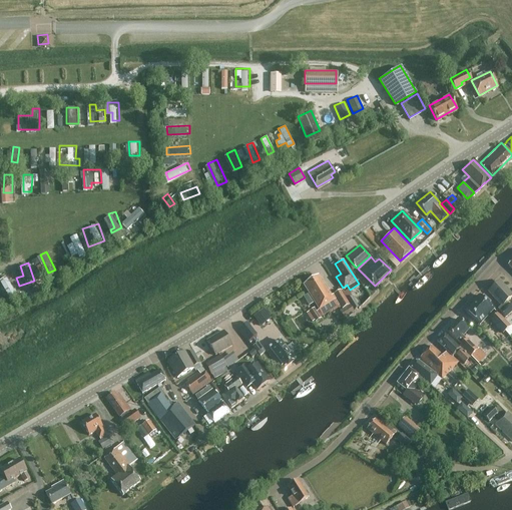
[(1,278),(12,296),(19,292),(8,274),(1,278)]
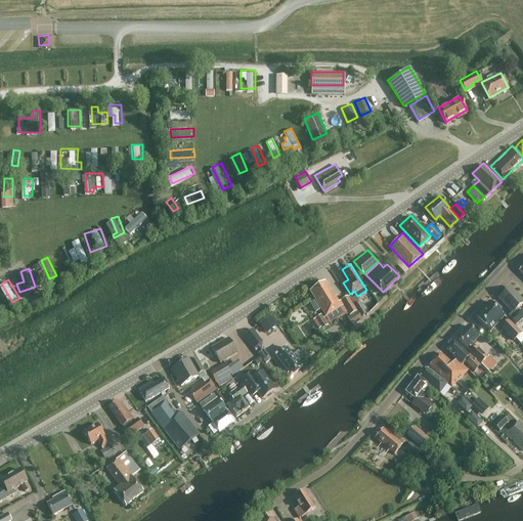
[(338,300),(324,279),(310,289),(315,298),(309,301),(315,310),(320,306),(325,314),(330,320),(347,309),(349,313),(356,309),(347,294),(338,300)]
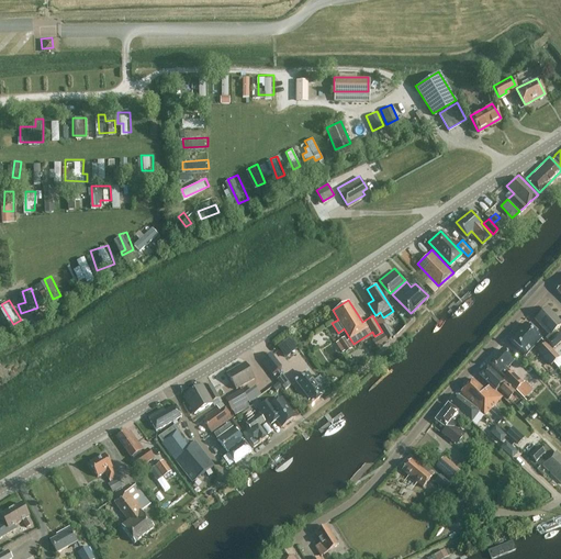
[(545,336),(553,345),(560,337),(560,336),(554,328),(560,322),(560,321),(547,305),(535,317),(549,333),(545,336)]
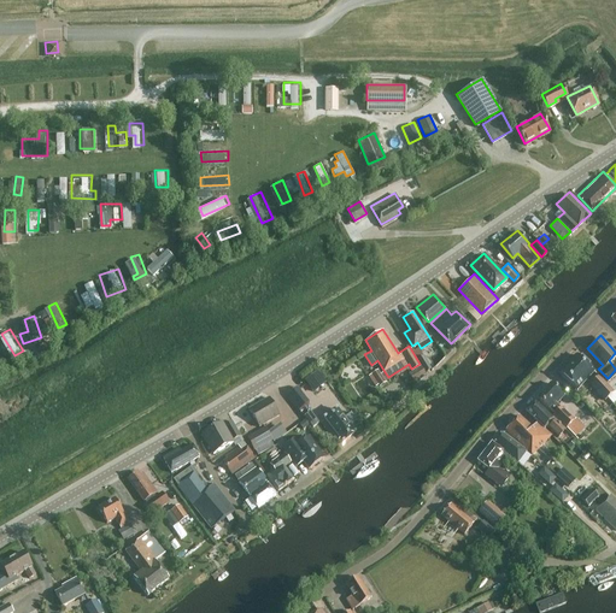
[(593,369),(576,352),(559,371),(576,387),(593,369)]
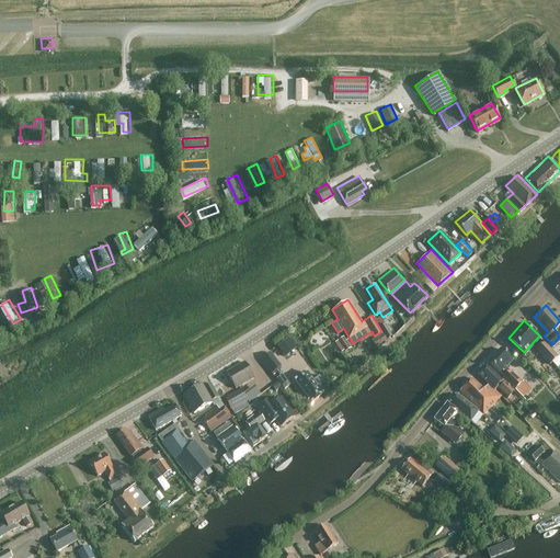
[(392,333),(385,321),(379,326),(386,338),(392,333)]
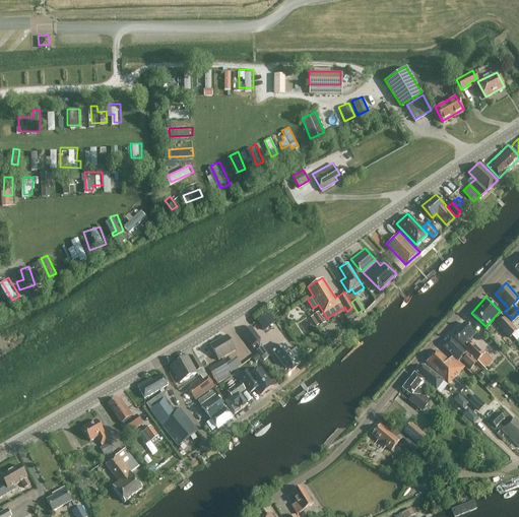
[(359,315),(354,307),(344,314),(348,321),(359,315)]
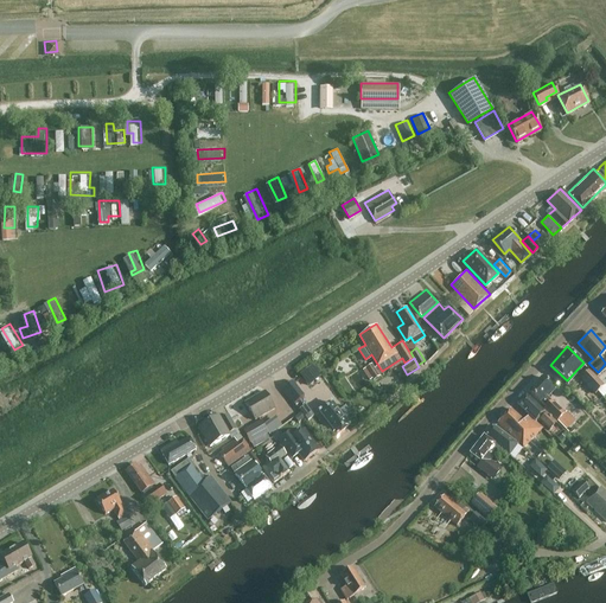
[(371,376),(372,378),(380,373),(371,361),(362,367),(369,378),(371,376)]
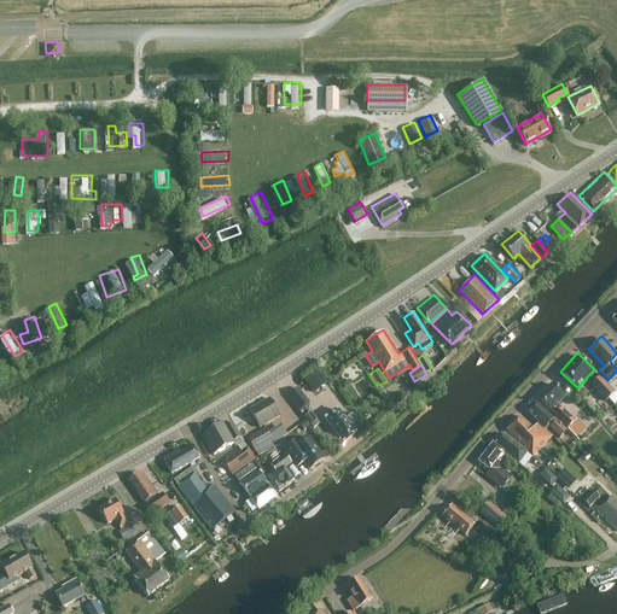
[(591,382),(605,398),(615,391),(599,374),(591,382)]
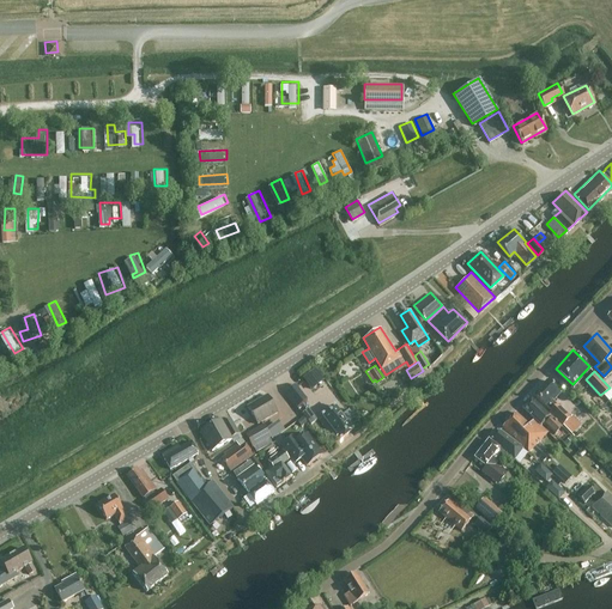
[(546,378),(533,393),(544,403),(550,408),(549,410),(563,422),(570,414),(557,402),(556,402),(552,399),(559,390),(546,378)]
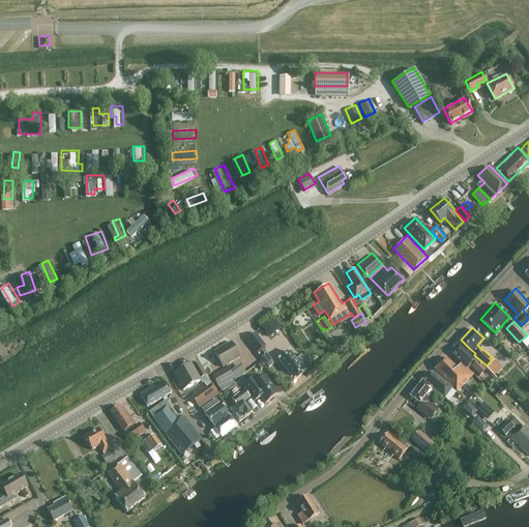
[(246,338),(256,350),(264,344),(255,330),(246,338)]
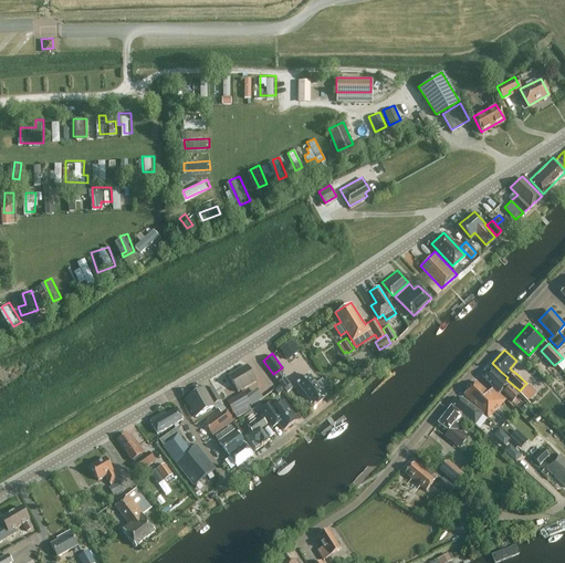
[(255,379),(246,363),(228,373),(237,389),(255,379)]
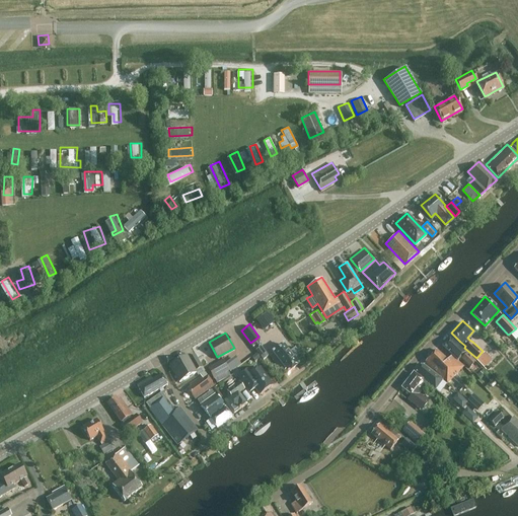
[(464,350),(449,336),(441,344),(456,358),(459,356),(469,365),(475,360),(464,349),(464,350)]
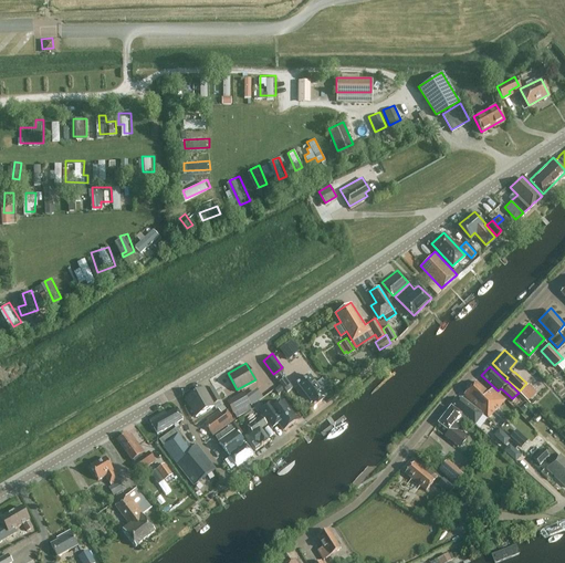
[(297,382),(314,404),(325,395),(309,373),(297,382)]
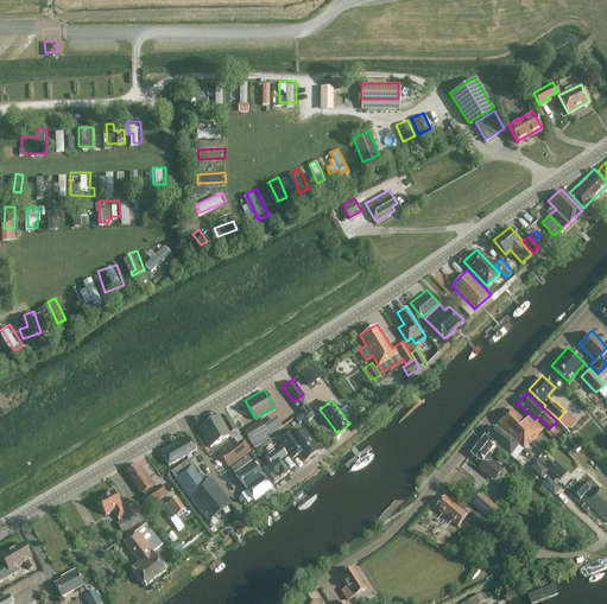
[(523,419),(511,407),(498,421),(524,446),(542,426),(536,420),(536,421),(528,414),(523,419)]
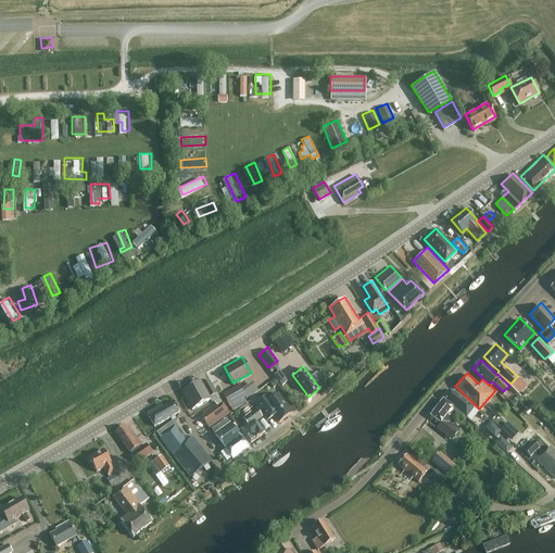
[(282,374),(277,378),(281,384),(287,379),(282,374)]
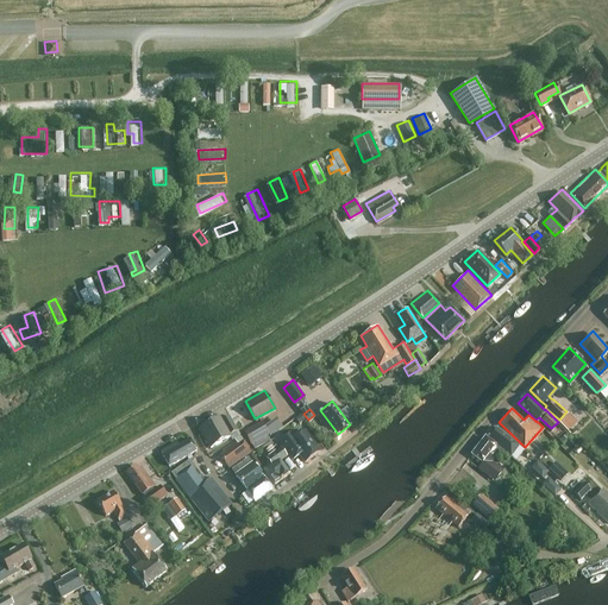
[(229,411),(219,416),(229,432),(237,427),(229,411)]
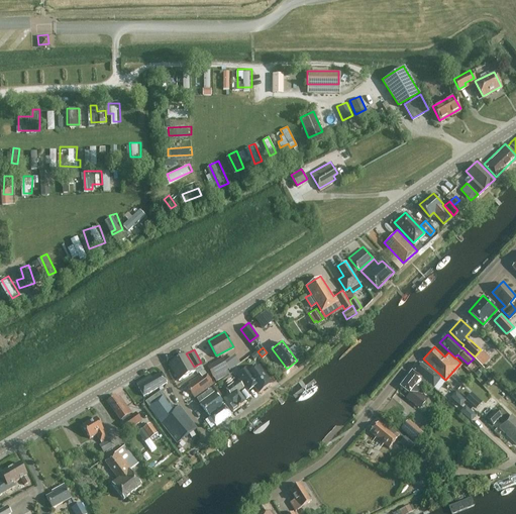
[(169,363),(178,379),(195,370),(194,367),(186,353),(186,352),(169,363)]
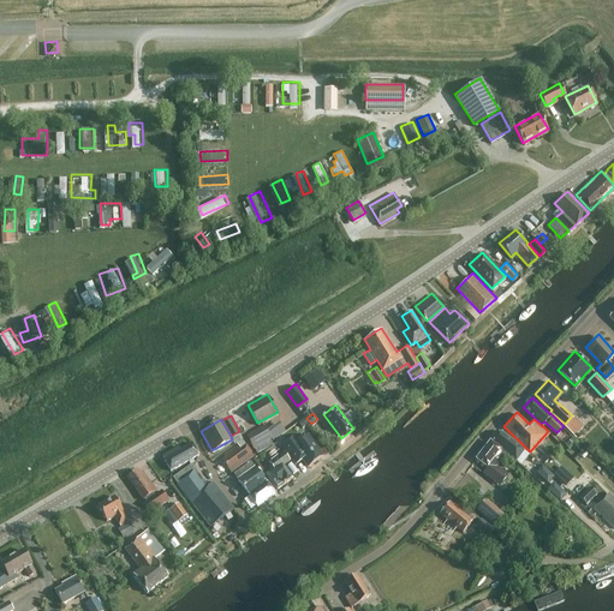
[(245,433),(252,447),(270,437),(263,424),(245,433)]
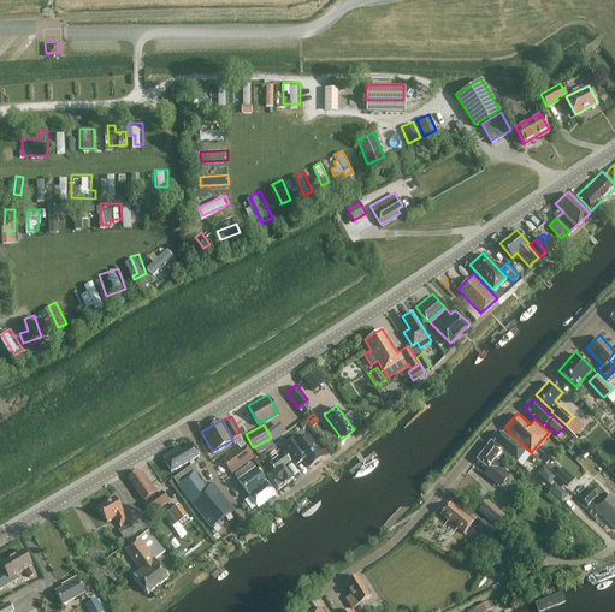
[(492,441),(516,459),(525,449),(501,429),(492,441)]
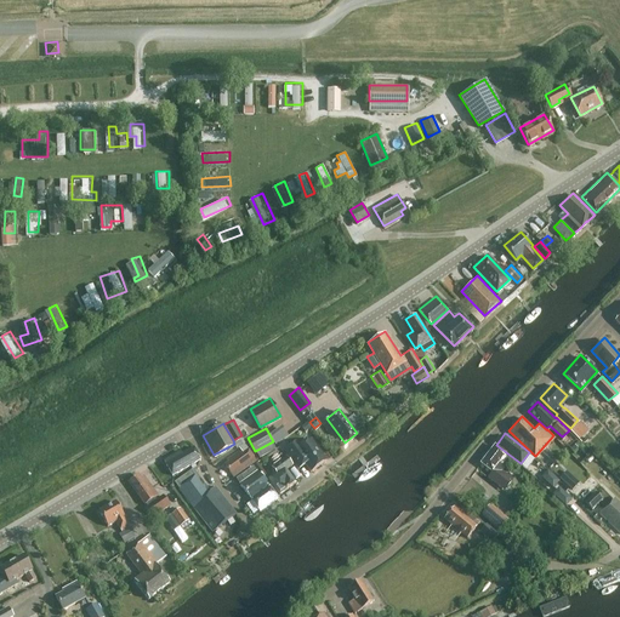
[(305,462),(310,469),(326,458),(311,436),(301,444),(296,439),(284,447),(297,467),(305,462)]
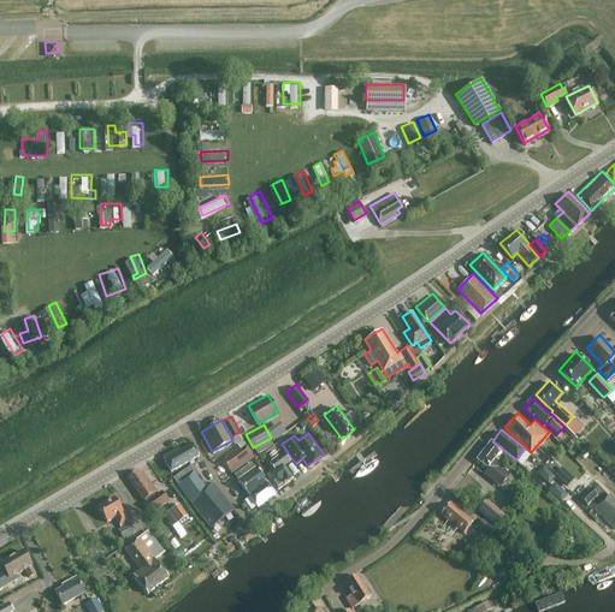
[(572,443),(580,451),(585,447),(577,438),(572,443)]
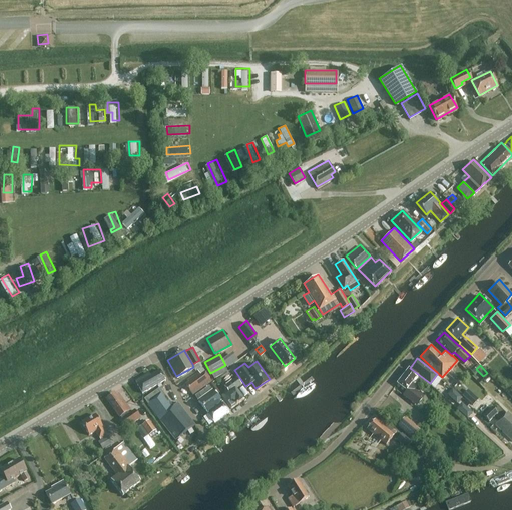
[(422,377),(408,367),(397,382),(406,389),(403,392),(416,403),(422,396),(413,388),(422,377)]
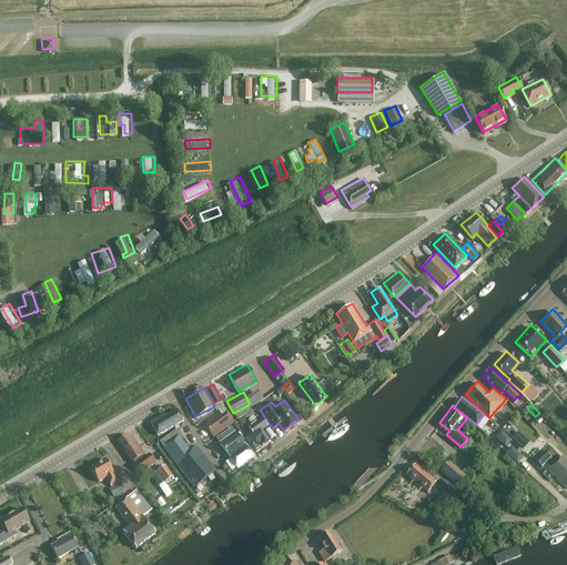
[(183,419),(176,407),(165,414),(164,411),(150,420),(157,433),(183,419)]
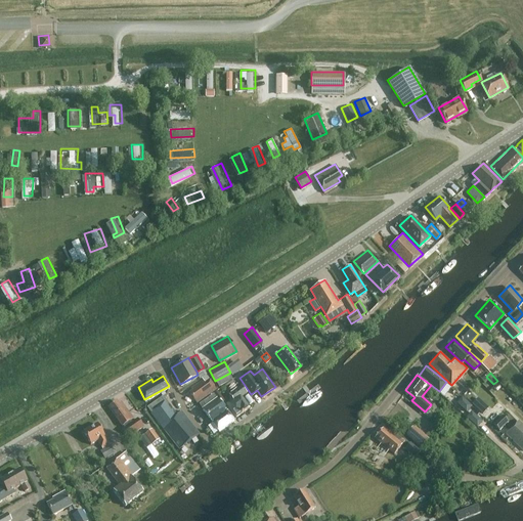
[(216,387),(209,378),(204,381),(202,378),(191,386),(193,388),(189,391),(197,401),(211,390),(216,387)]
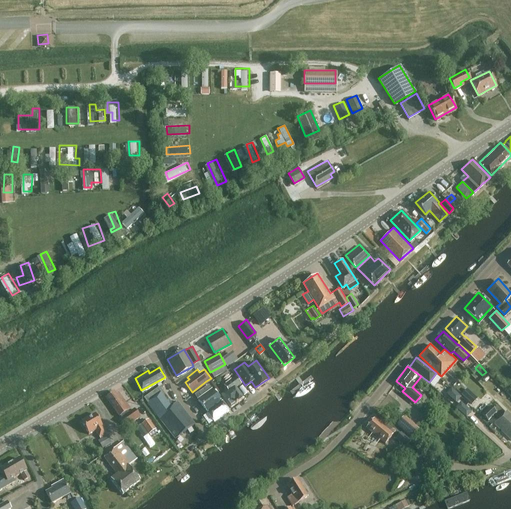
[(221,393),(230,406),(243,396),(235,386),(241,382),(236,375),(223,384),(227,389),(221,393)]
